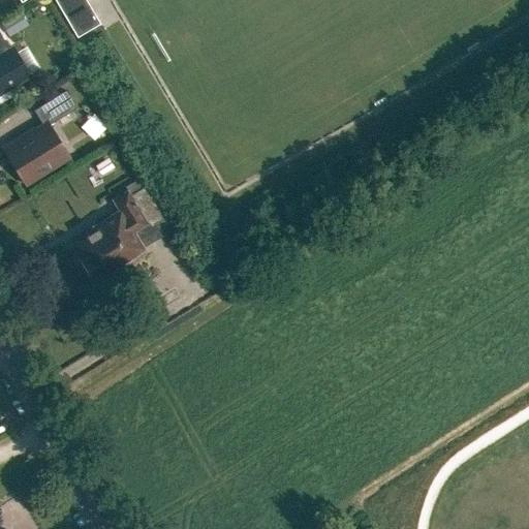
[(86,0),(54,0),(76,37),(99,23),(86,0)]
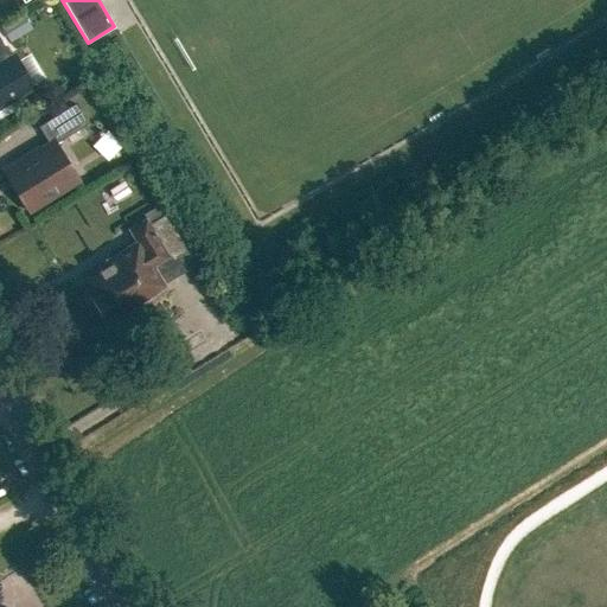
[(1,26),(10,39),(31,26),(23,12),(1,26)]
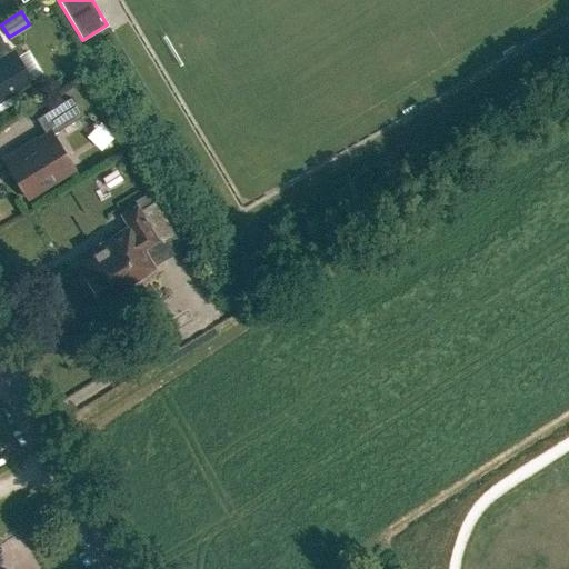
[(11,53),(0,35),(0,98),(31,80),(13,51),(11,53)]
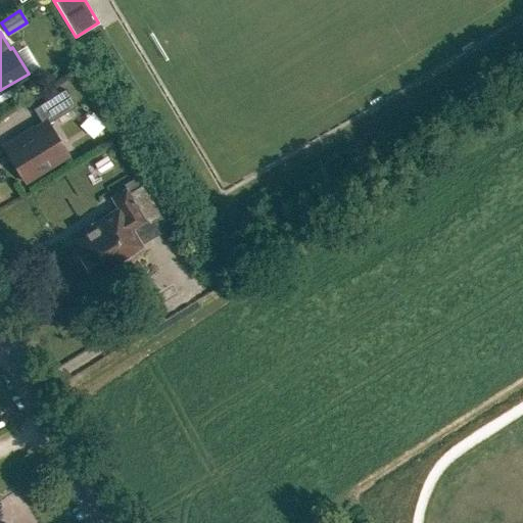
[(66,154),(47,124),(75,106),(64,90),(33,109),(43,125),(35,130),(33,128),(20,136),(22,138),(5,148),(25,180),(66,154)]
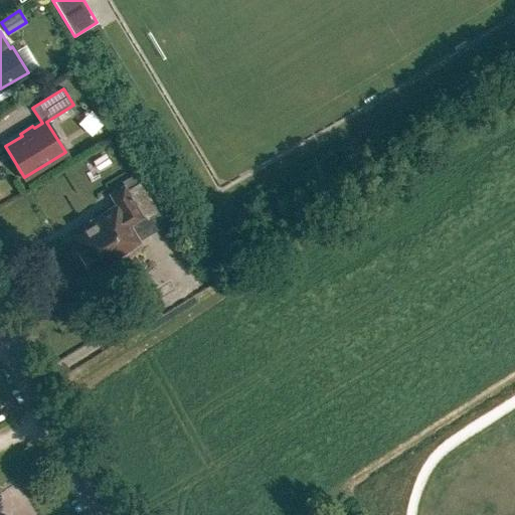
[(166,223),(140,180),(126,188),(125,186),(111,194),(117,205),(92,220),(94,224),(70,238),(92,273),(143,240),(142,238),(166,223)]
